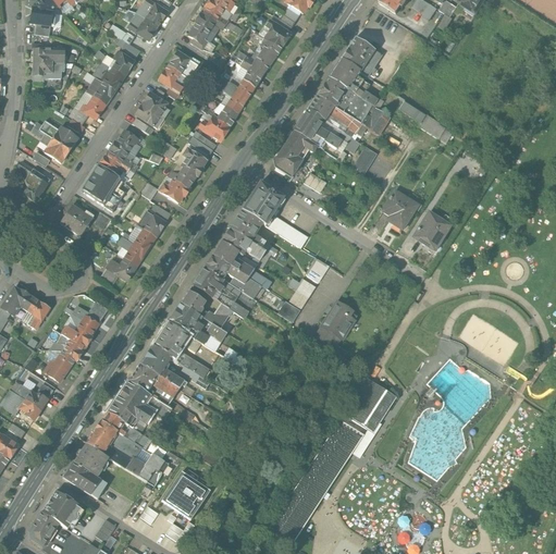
[(39,0),(35,4),(35,7),(34,7),(33,21),(37,22),(51,24),(56,24),(56,11),(53,9),(58,3),(54,0),(39,0)]
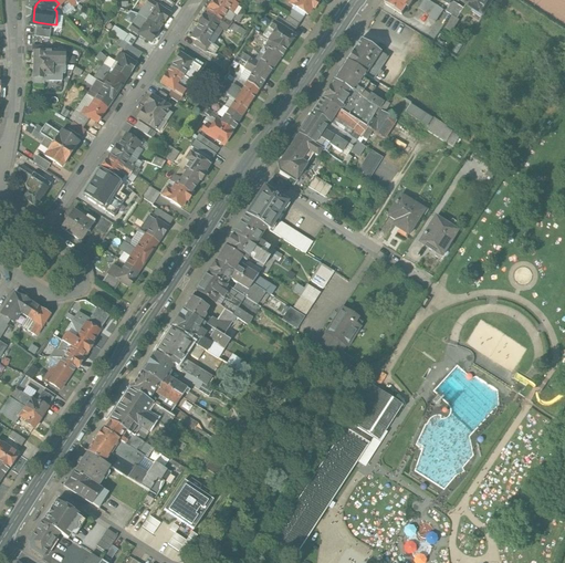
[(228,7),(218,0),(212,0),(209,6),(211,7),(208,10),(220,18),(223,13),(228,7)]
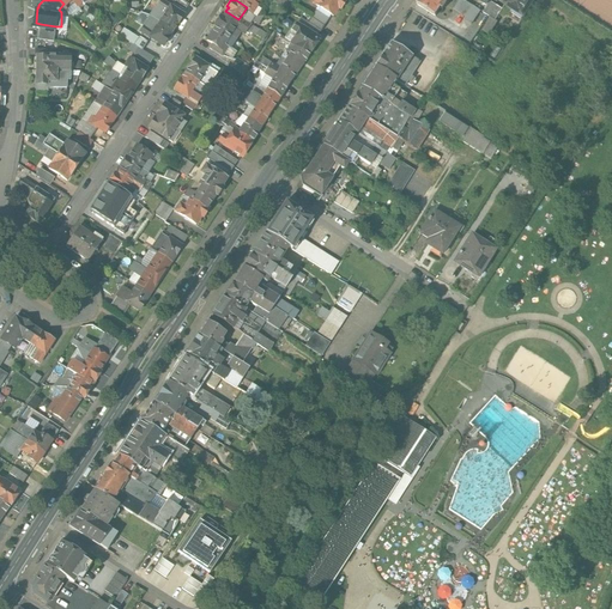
[(316,0),(334,12),(339,5),(340,6),(345,0),(316,0)]
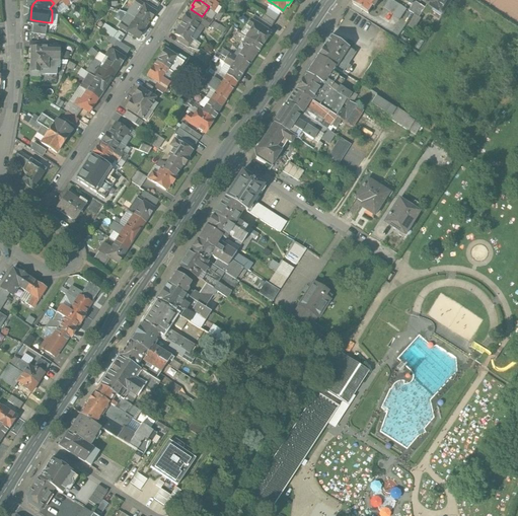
[(351,0),(367,10),(371,3),(373,5),(376,0),(351,0)]
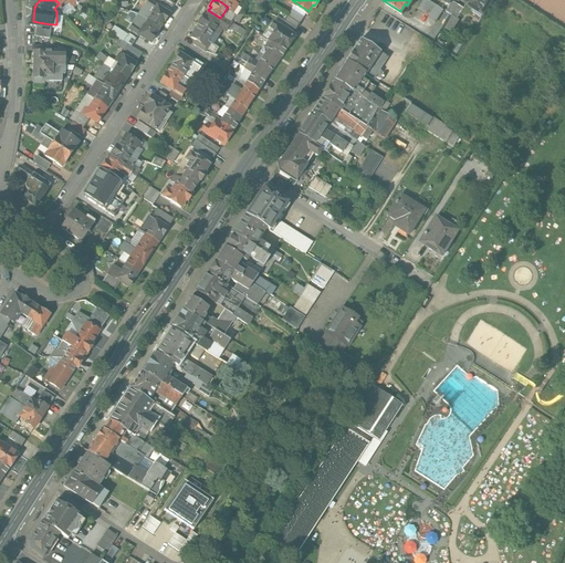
[(420,0),(418,4),(428,11),(436,1),(433,0),(420,0)]
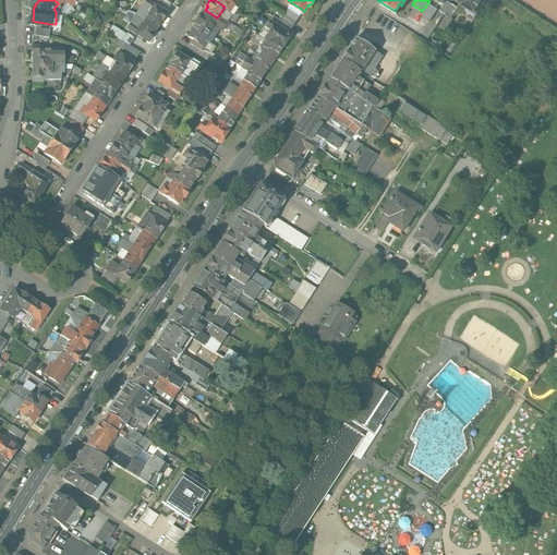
[(444,0),(438,8),(444,11),(451,0),(444,0)]
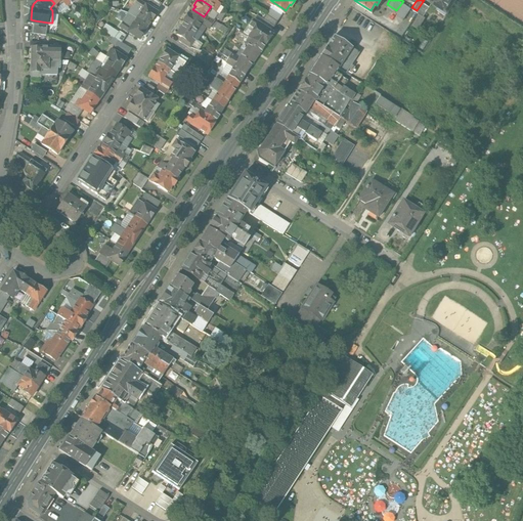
[(424,0),(417,10),(424,14),(430,4),(424,0)]
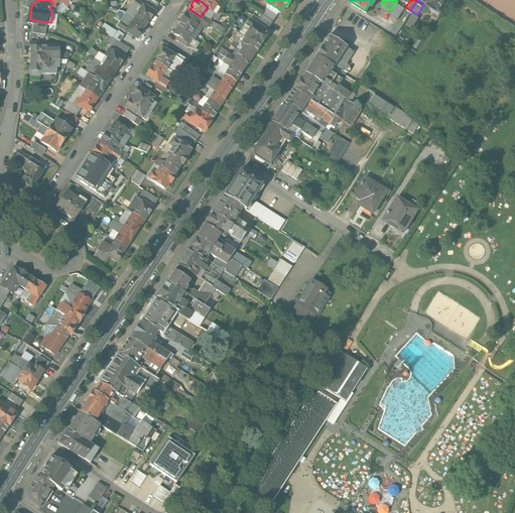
[(424,0),(427,2),(426,3),(430,6),(430,7),(438,13),(446,0),(424,0)]
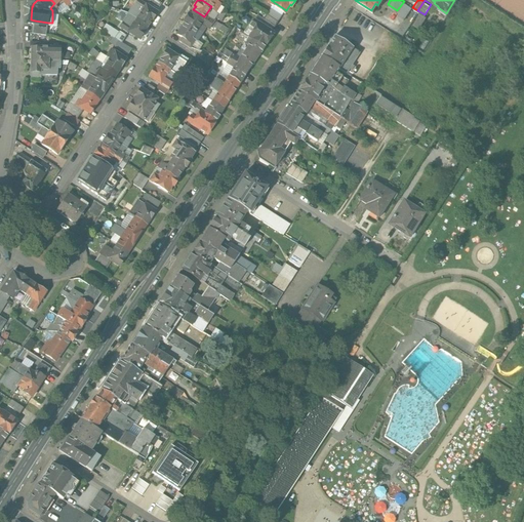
[(145,6),(138,15),(150,23),(158,9),(148,2),(145,6)]
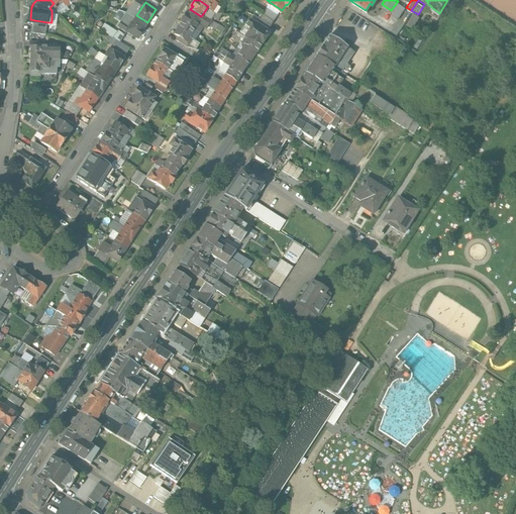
[(119,8),(111,5),(106,13),(114,17),(119,8)]
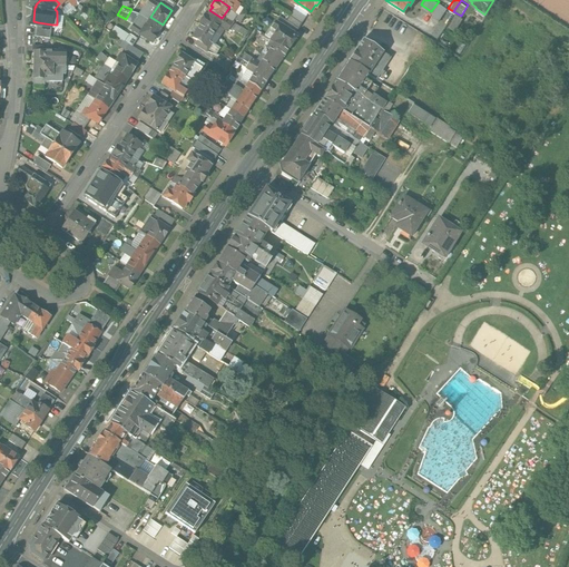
[(306,15),(294,7),(290,13),(302,21),(306,15)]
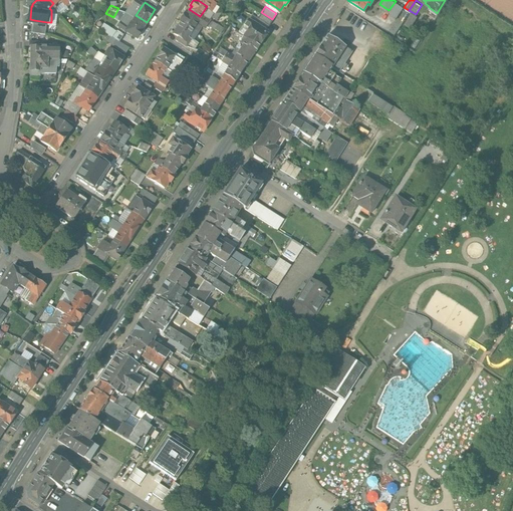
[(200,16),(189,9),(187,12),(186,11),(181,18),(182,19),(183,19),(194,26),(196,23),(199,18),(200,16)]
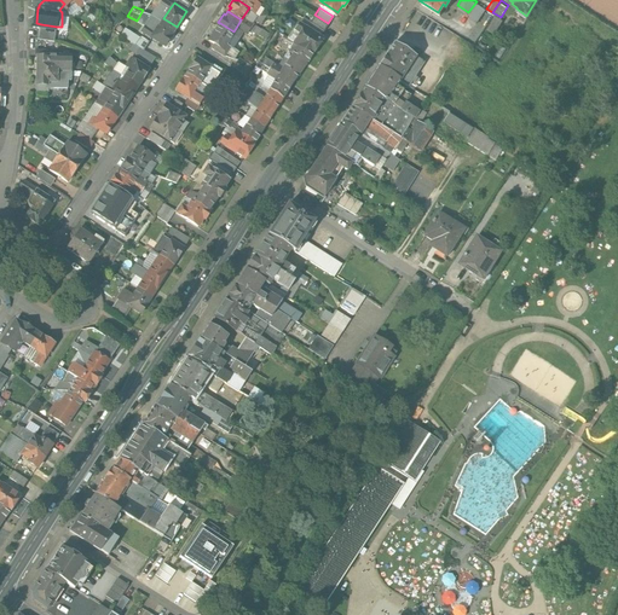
[(254,22),(244,15),(241,19),(250,27),(254,22)]
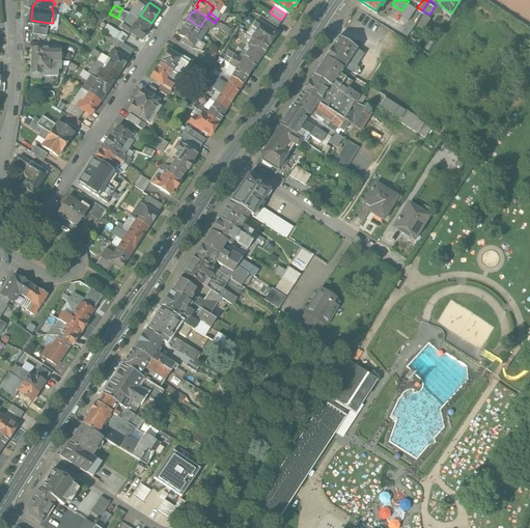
[(151,23),(140,16),(134,25),(132,28),(142,36),(151,23)]
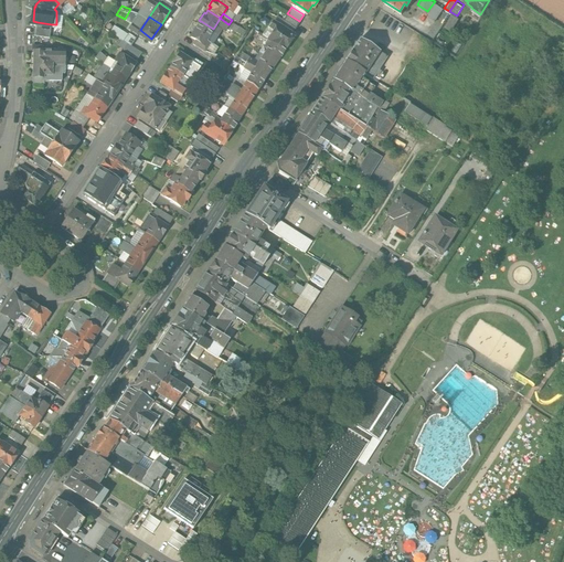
[(229,24),(220,18),(219,20),(222,22),(221,24),(225,29),(229,24)]
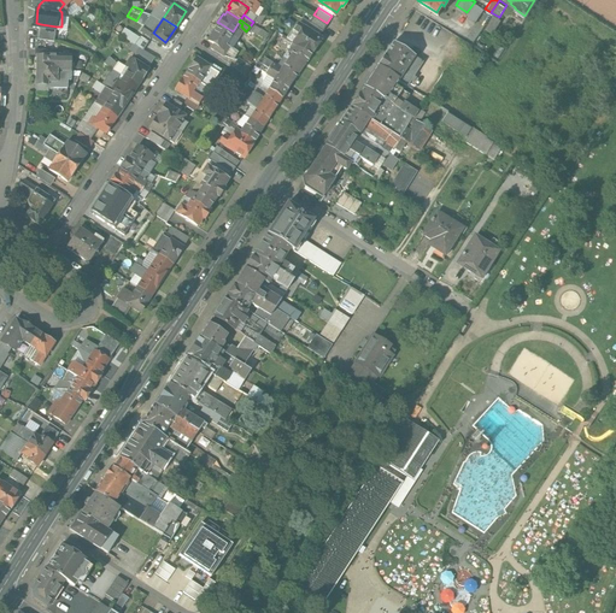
[(322,36),(298,21),(294,27),(300,30),(294,40),(311,51),(322,36)]
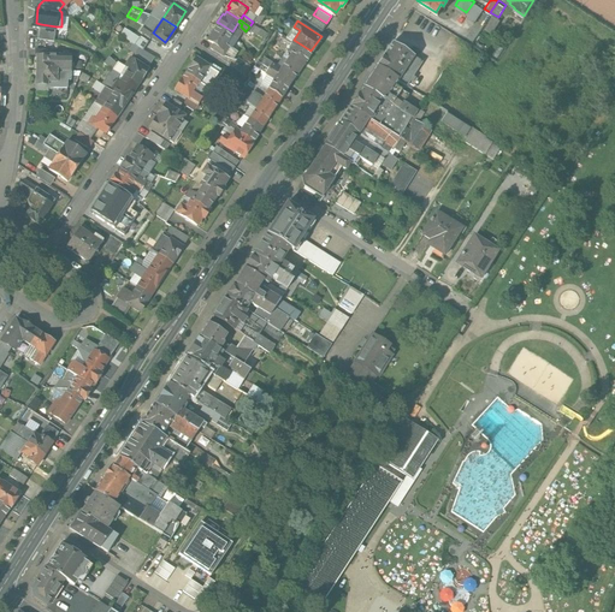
[(155,29),(146,22),(143,27),(153,33),(155,29)]
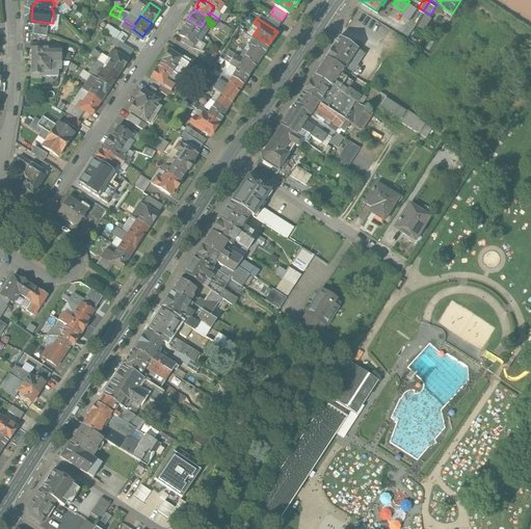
[(201,27),(189,20),(188,20),(181,31),(188,36),(186,40),(193,45),(198,37),(194,35),(200,28),(201,27)]
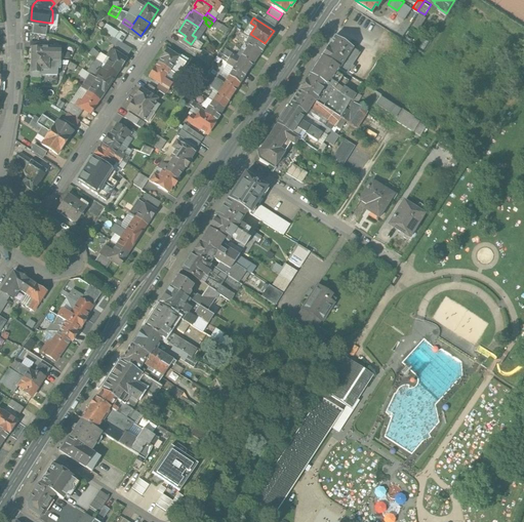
[(48,23),(35,21),(34,31),(47,33),(48,23)]
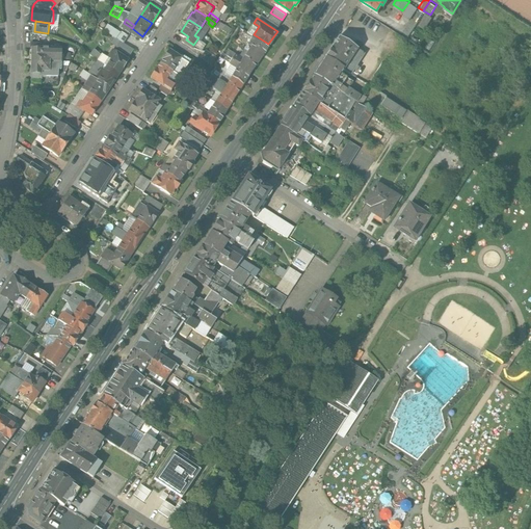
[(129,34),(121,28),(116,33),(126,40),(129,34)]
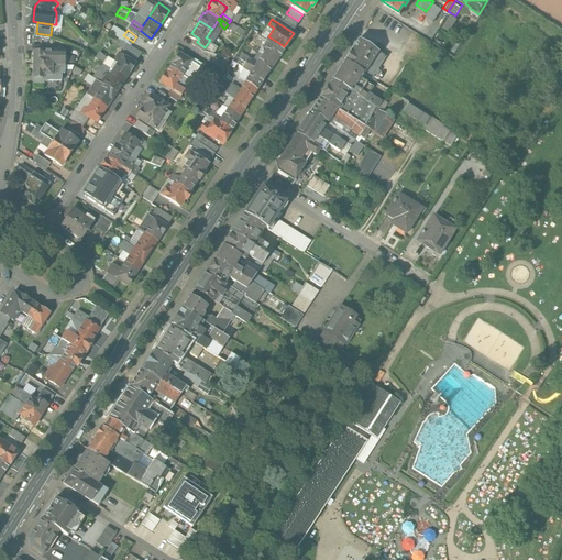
[(268,36),(262,32),(260,36),(265,40),(263,44),(267,46),(263,53),(275,59),(278,54),(279,54),(284,46),(268,36)]
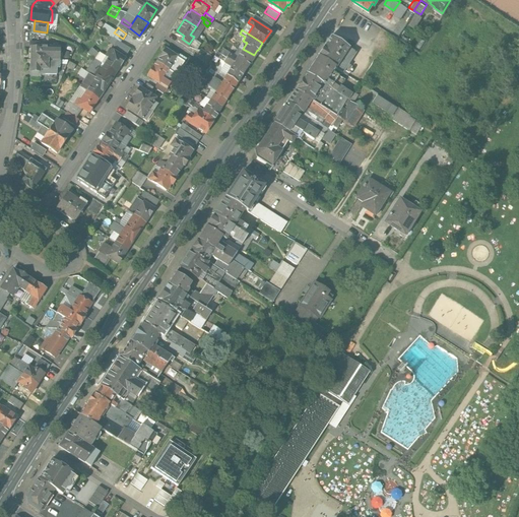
[(354,50),(330,34),(317,54),(334,65),(341,70),(354,50)]
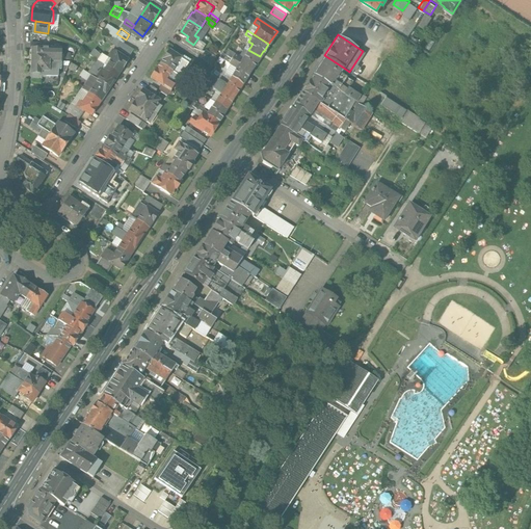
[(198,37),(193,45),(197,48),(202,41),(198,37)]
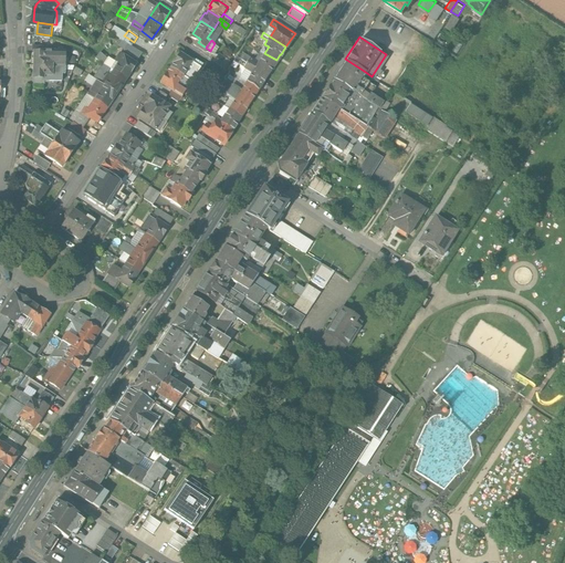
[(67,48),(44,47),(44,49),(34,49),(34,61),(35,61),(67,62),(67,48)]
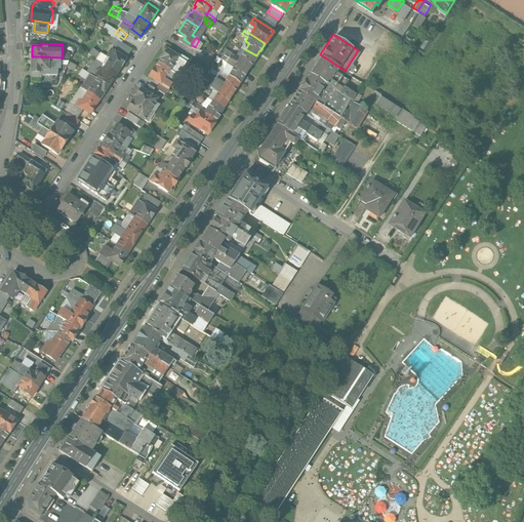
[(202,52),(212,59),(218,52),(207,45),(202,52)]
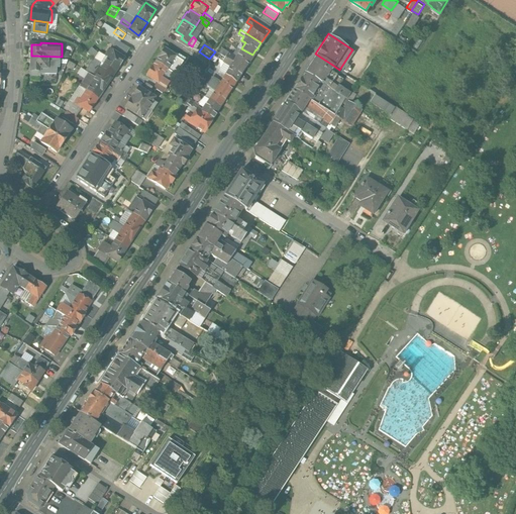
[(125,56),(110,45),(108,49),(112,52),(105,62),(116,69),(125,56)]
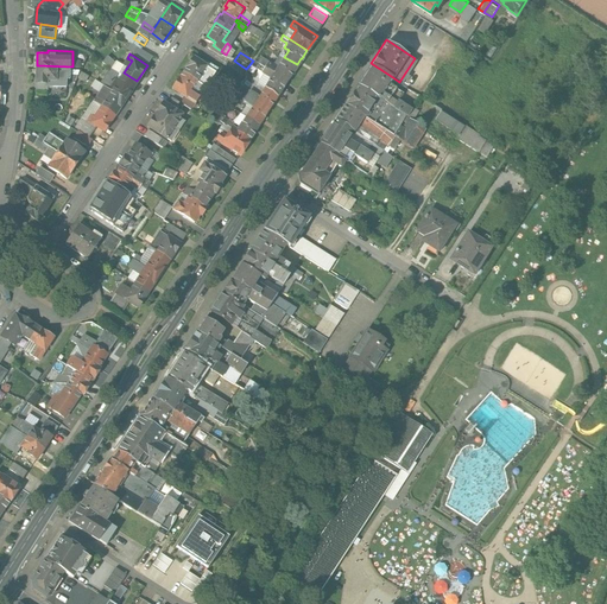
[(195,55),(184,70),(197,78),(204,68),(214,74),(216,69),(195,55)]
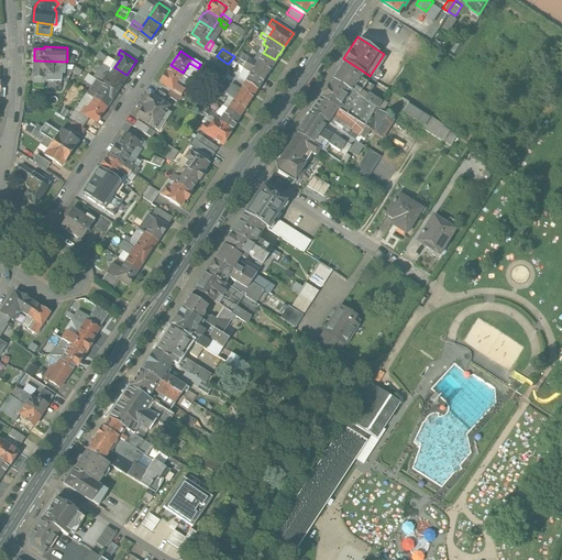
[(257,62),(255,66),(266,73),(275,59),(263,53),(257,62)]
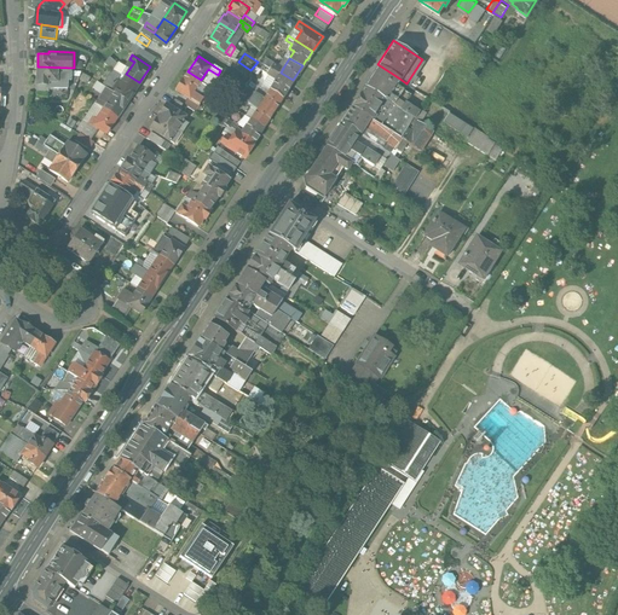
[(283,68),(273,62),(271,65),(281,73),(283,68)]
